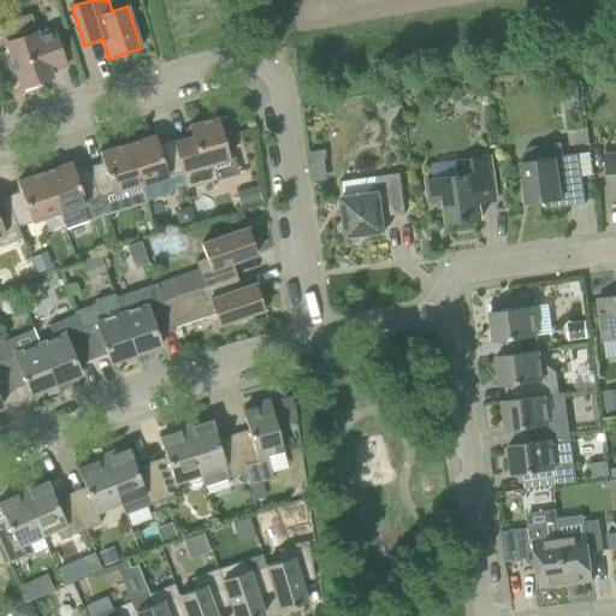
[(0,24),(0,45),(6,43),(11,58),(7,59),(12,75),(16,73),(22,88),(53,77),(51,72),(66,66),(53,29),(37,34),(37,33),(19,39),(13,21),(0,24)]
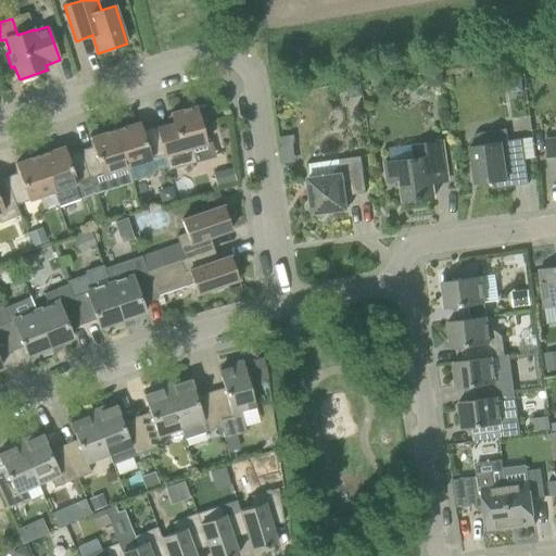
[(172,115),(172,117),(168,118),(169,125),(158,128),(158,127),(155,127),(164,155),(167,167),(168,167),(169,168),(196,162),(192,148),(206,144),(201,125),(206,124),(202,108),(204,106),(203,104),(169,113),(171,115),(172,115)]
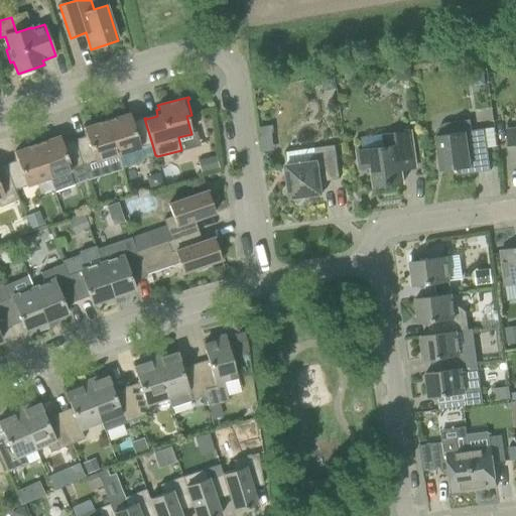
[(107,121),(118,155),(122,168),(141,163),(143,157),(140,148),(152,144),(144,118),(144,120),(132,123),(130,116),(131,115),(130,113),(107,121)]
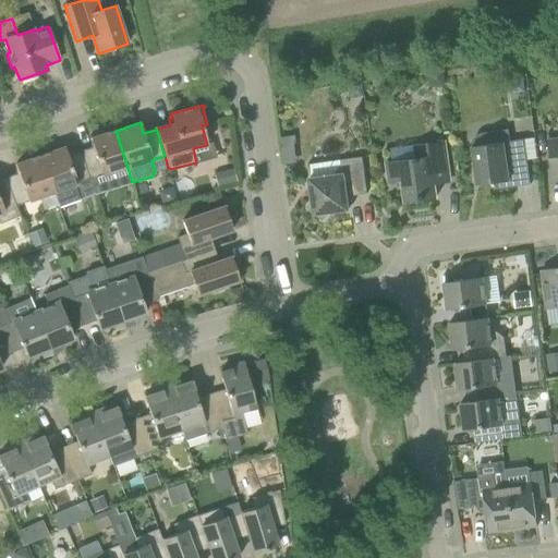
[(509,130),(483,133),(480,135),(475,138),(474,142),(473,145),(477,184),(494,182),(494,184),(495,185),(496,186),(497,187),(498,189),(499,189),(501,189),(531,184),(525,140),(511,142),(509,130)]
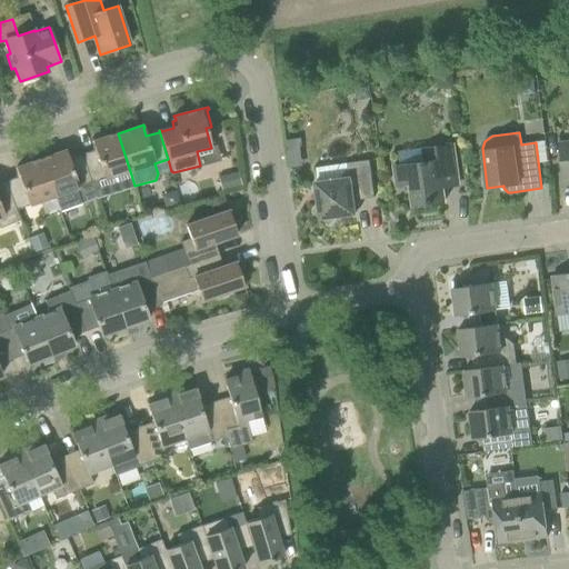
[(130,171),(118,133),(92,141),(92,143),(93,143),(97,151),(82,156),(91,182),(130,171)]
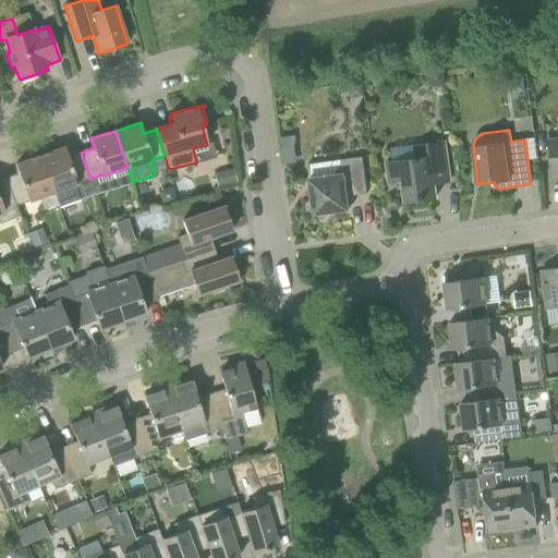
[(279,140),(280,153),(293,150),(292,137),(279,140)]
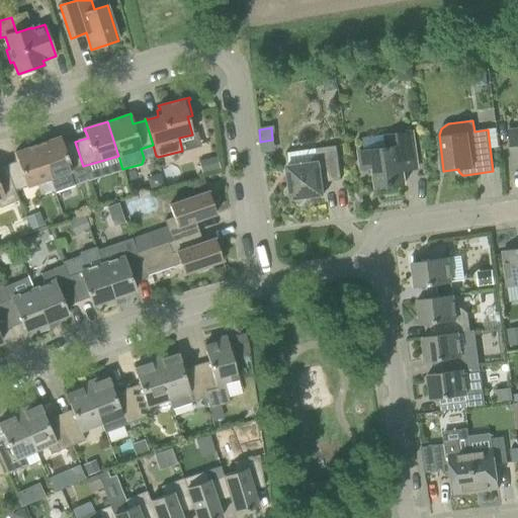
[(360,152),(362,169),(375,167),(377,188),(406,184),(404,171),(418,169),(413,132),(386,136),(389,148),(360,152)]
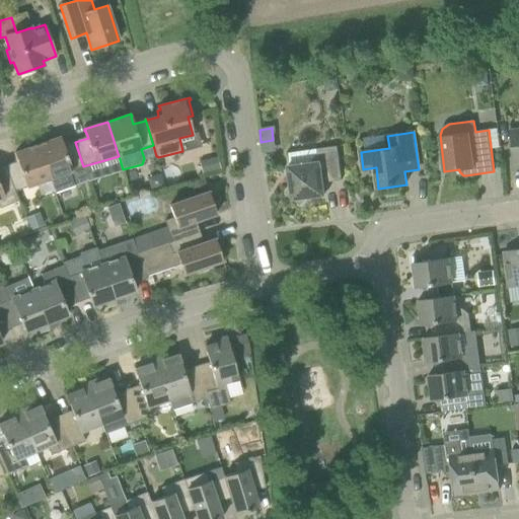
[(61,137),(38,145),(50,179),(83,166),(75,142),(63,147),(60,139),(61,139),(61,137)]
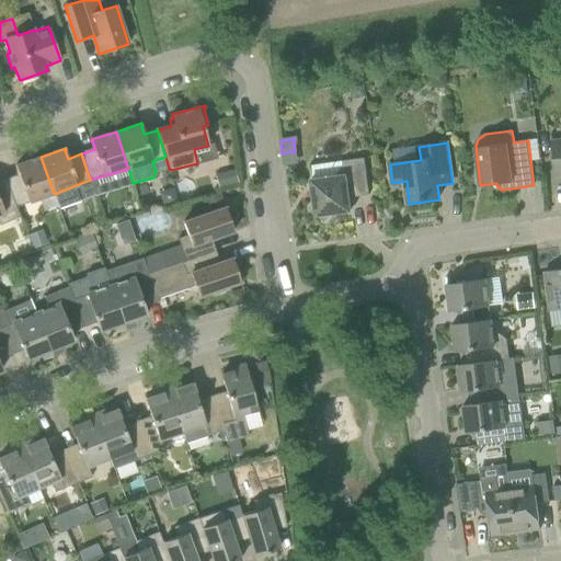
[(41,157),(15,165),(16,168),(18,168),(20,175),(7,181),(16,206),(54,194),(41,157)]
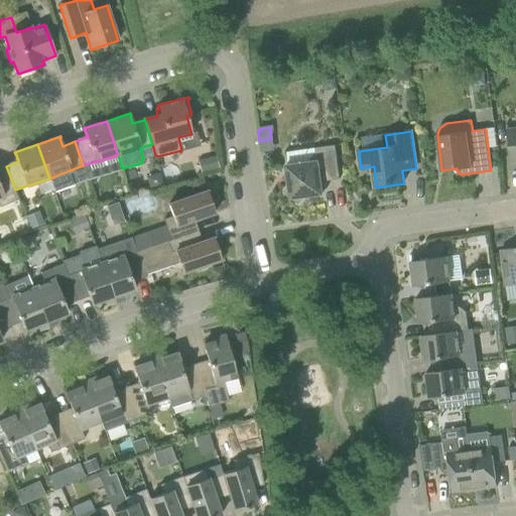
[(321,182),(341,179),(336,145),(315,148),(316,153),(309,162),(287,165),(289,185),(284,194),(299,205),(304,197),(324,194),(321,182)]
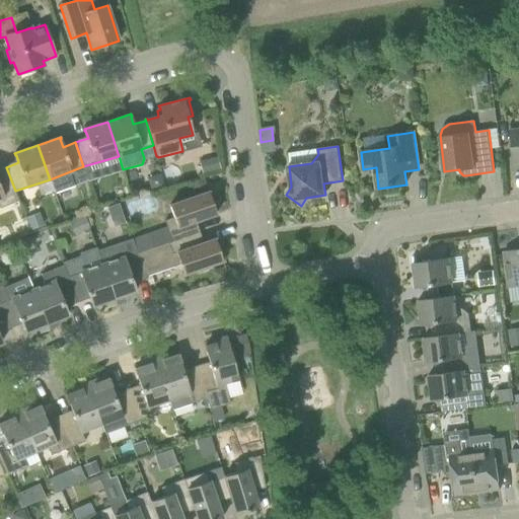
[(203,171),(218,168),(216,156),(200,159),(203,171)]
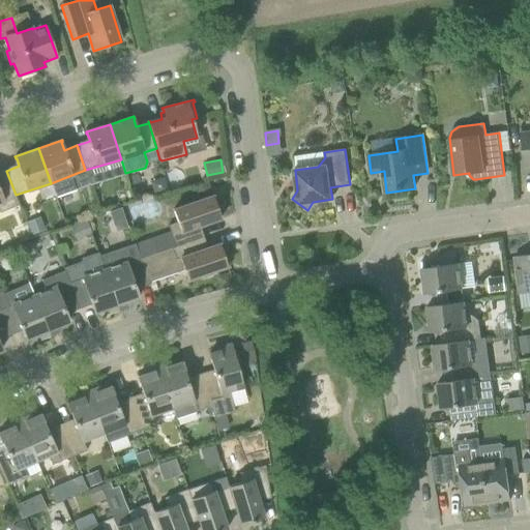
[(0,211),(19,205),(16,195),(6,171),(0,173),(0,211)]
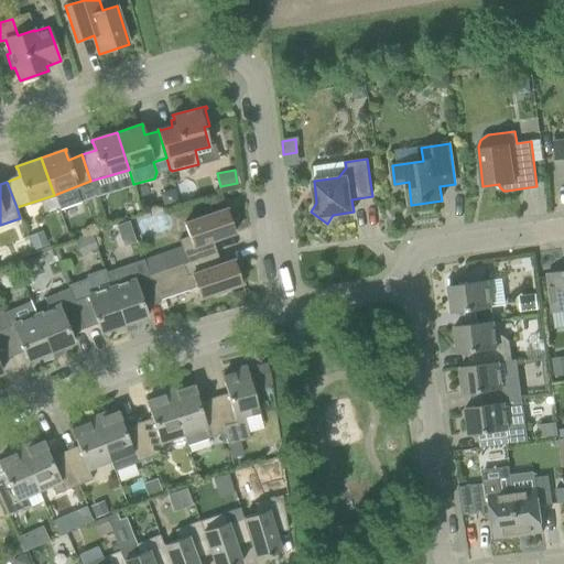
[(206,256),(216,252),(213,240),(235,232),(227,208),(184,223),(188,236),(180,239),(187,262),(206,256)]
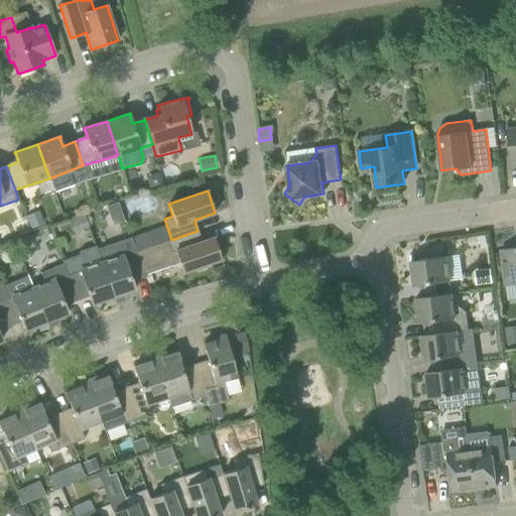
[(44,224),(39,211),(26,216),(30,229),(44,224)]
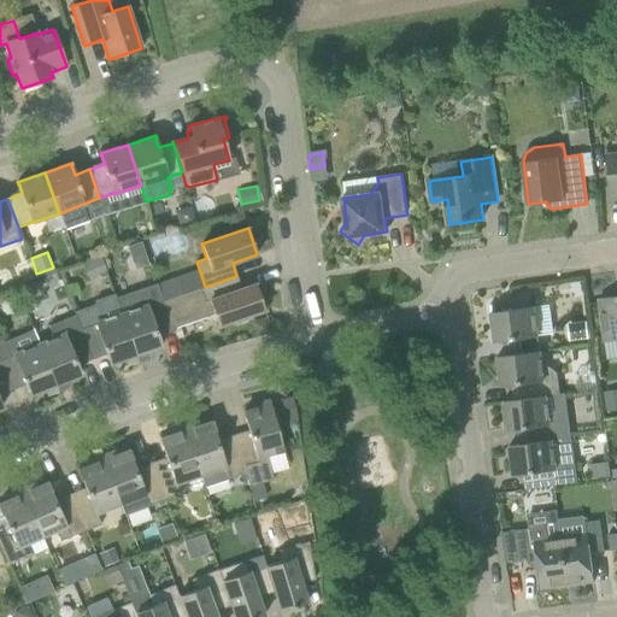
[(113,274),(118,292),(133,288),(128,270),(113,274)]
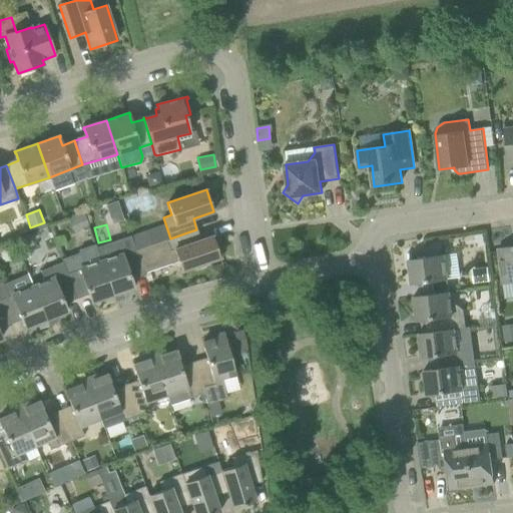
[(151,244),(146,230),(130,236),(136,250),(151,244)]
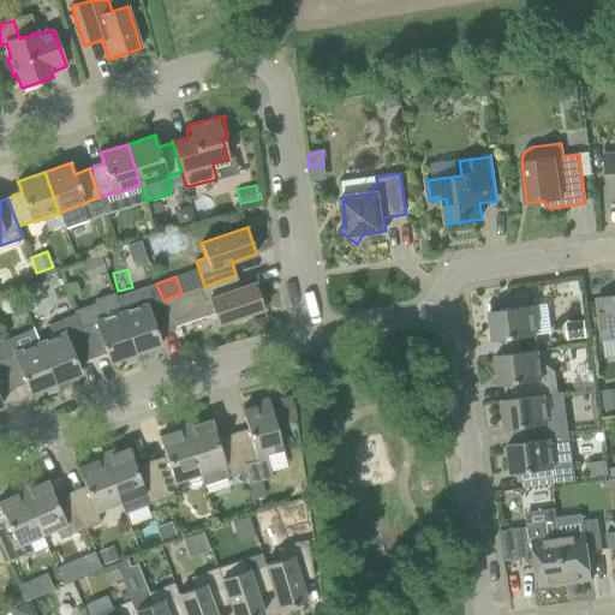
[(230,292),(225,279),(204,286),(181,293),(163,300),(172,327),(214,312),(218,326),(234,320),(236,322),(249,318),(248,315),(264,309),(255,282),(230,292)]
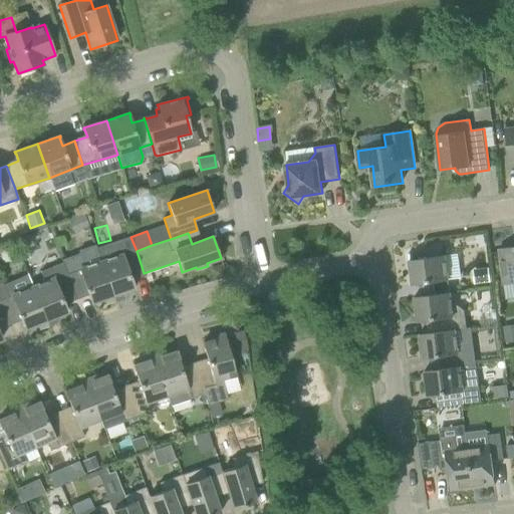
[(145,276),(144,273),(137,251),(131,237),(96,248),(114,301),(122,299),(120,293),(135,288),(132,280),(145,276)]
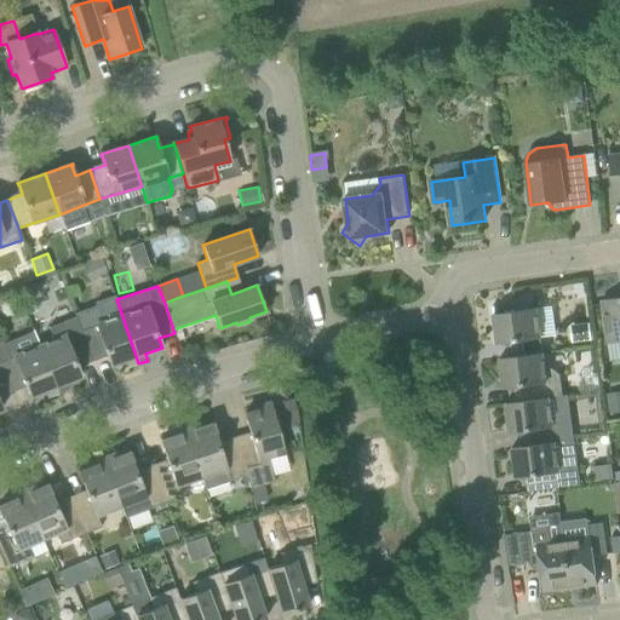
[(128,367),(138,363),(116,299),(115,296),(96,302),(96,306),(74,314),(75,317),(92,361),(107,356),(110,366),(126,360),(128,367)]
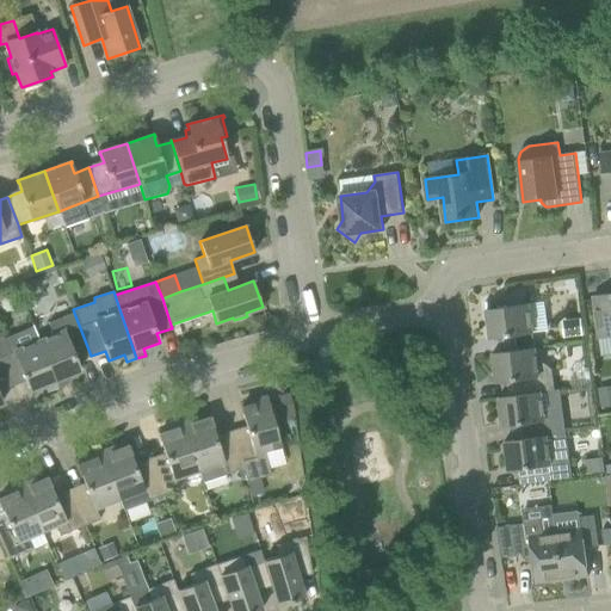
[(610,292),(593,296),(600,339),(610,337),(610,292)]
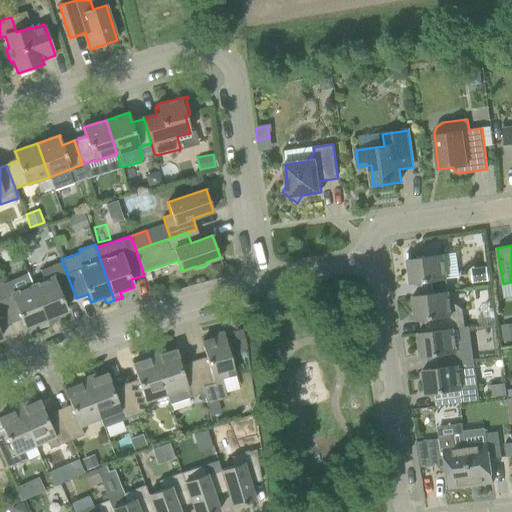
[(421,282),(423,295),(423,296),(449,292),(444,255),(426,258),(425,253),(410,255),(409,253),(407,253),(412,285),(414,284),(413,284),(421,282)]
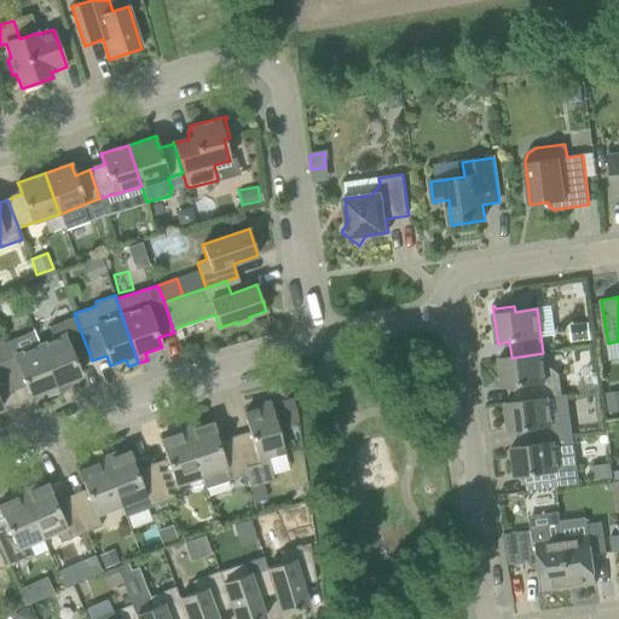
[(65,382),(81,376),(77,366),(92,360),(75,317),(50,327),(55,340),(40,346),(58,393),(68,388),(65,382)]
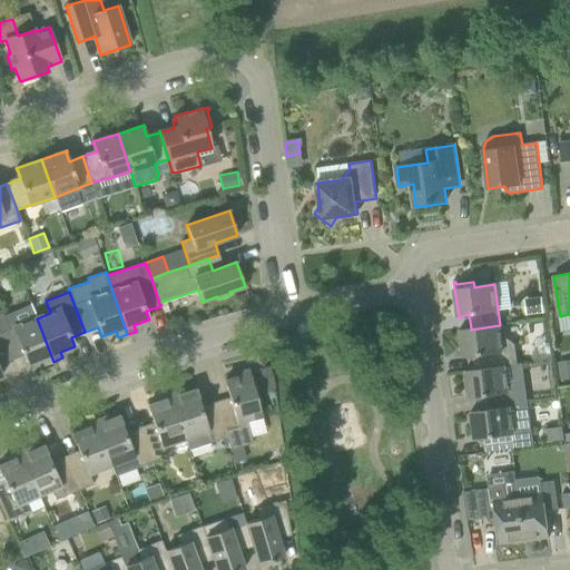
[(45,365),(53,362),(37,318),(9,330),(2,314),(0,315),(0,333),(0,334),(8,353),(21,347),(28,365),(42,359),(45,365)]
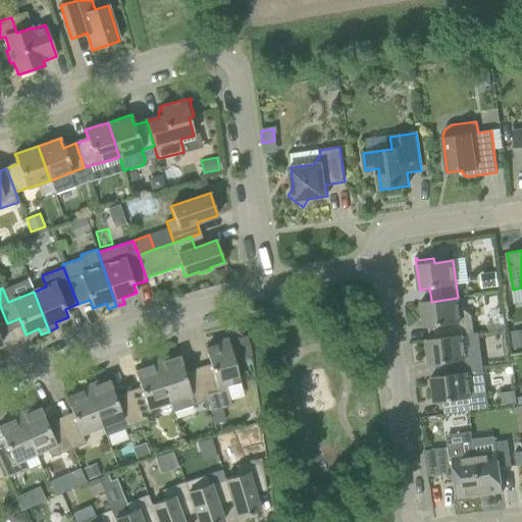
[(460,310),(458,298),(431,302),(431,301),(423,302),(421,302),(425,327),(427,327),(427,326),(434,325),(436,338),(436,340),(463,335),(475,333),(473,316),(464,309),(460,310)]
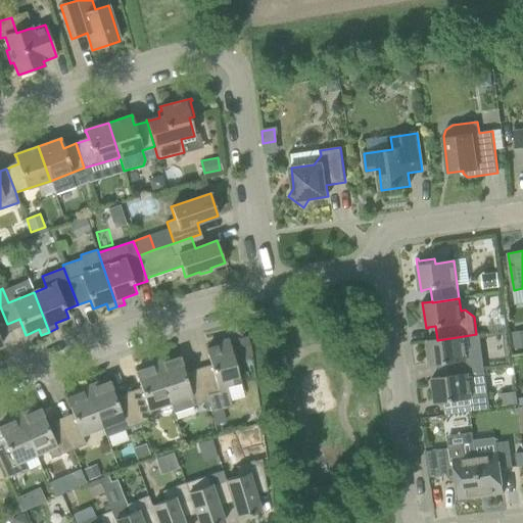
[(469,374),(464,336),(437,340),(437,339),(429,340),(429,339),(427,340),(431,366),(433,366),(433,365),(440,364),(442,377),(442,378),(469,374)]
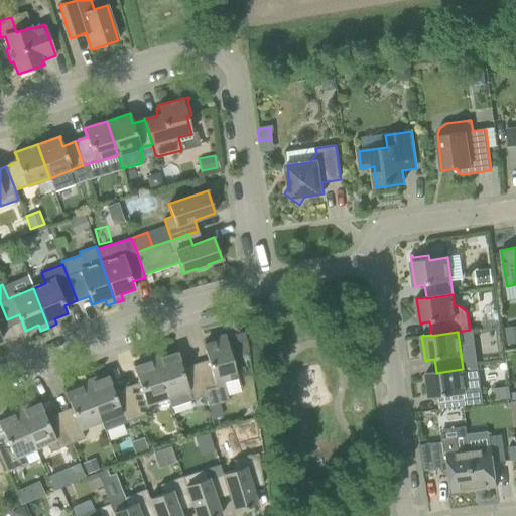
[(231,356),(228,346),(226,335),(211,339),(212,342),(204,344),(208,360),(195,364),(205,396),(208,407),(229,401),(223,381),(237,377),(231,356)]
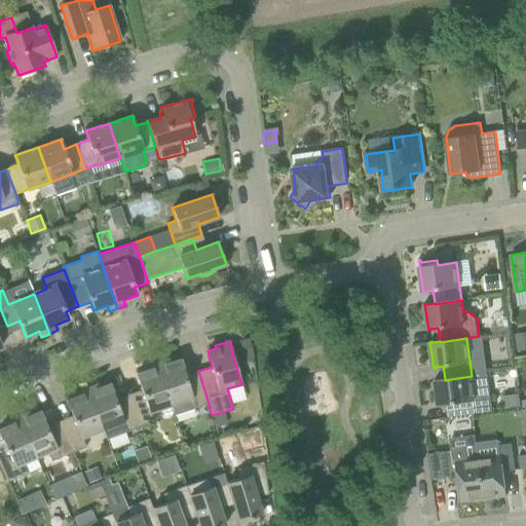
[(245,361),(254,359),(252,346),(241,349),(245,361)]
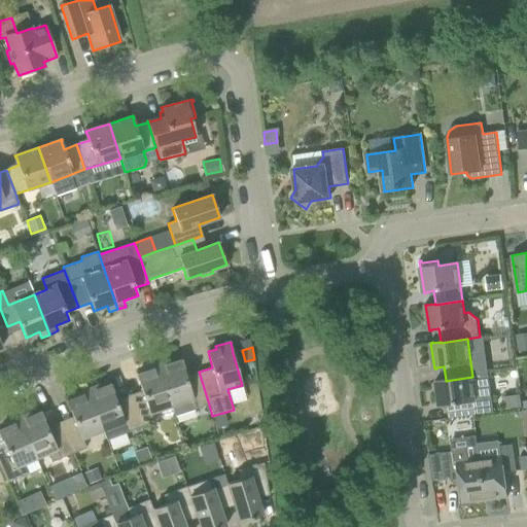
[(172,359),(157,363),(172,407),(183,402),(186,412),(209,405),(199,372),(186,376),(181,359),(173,362),(172,359)]
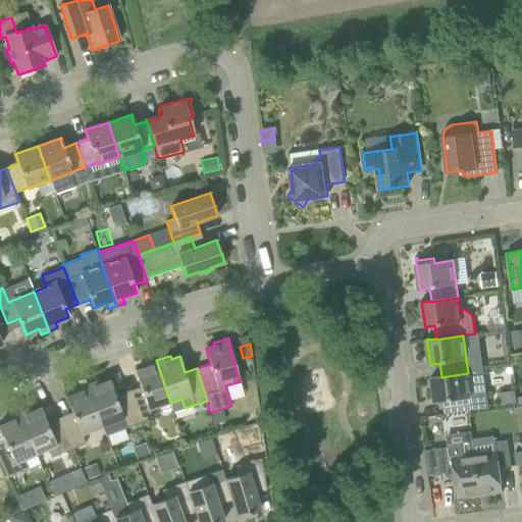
[(149,410),(170,403),(156,360),(142,365),(143,368),(136,370),(141,386),(127,392),(140,423),(152,418),(149,410)]
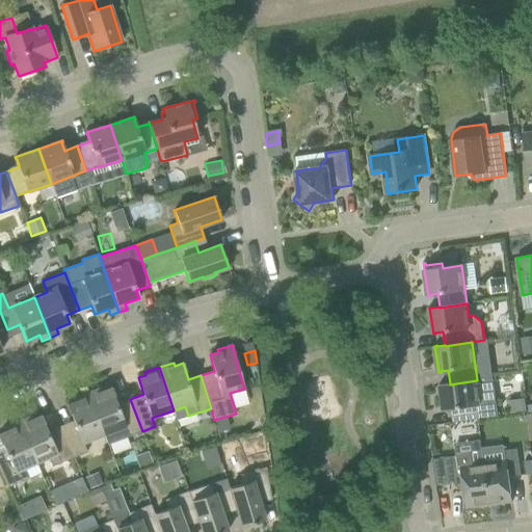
[(493,378),(477,380),(450,384),(450,383),(442,384),(442,383),(440,384),(444,410),(446,410),(446,409),(453,408),(455,422),(498,417),(493,378)]
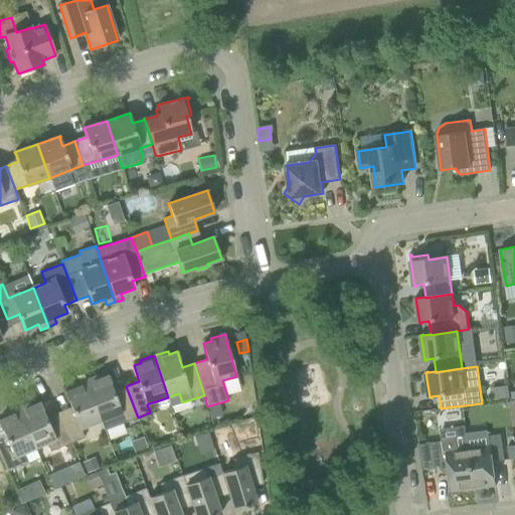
[(100,375),(86,380),(101,421),(121,413),(125,422),(138,417),(126,386),(114,391),(108,375),(101,377),(100,375)]
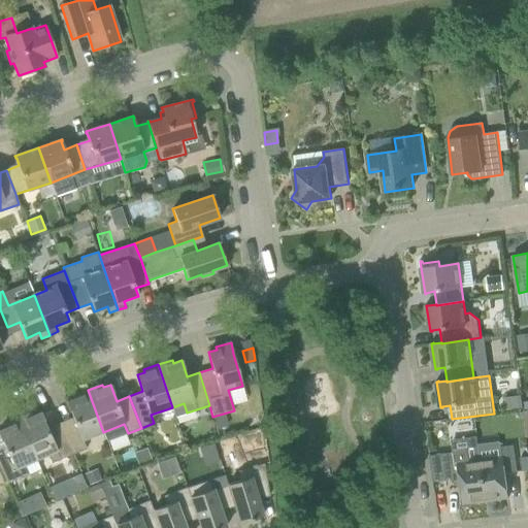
[(60,423),(73,454),(87,449),(83,440),(103,432),(88,390),(73,395),(74,398),(67,401),(73,418),(60,423)]
